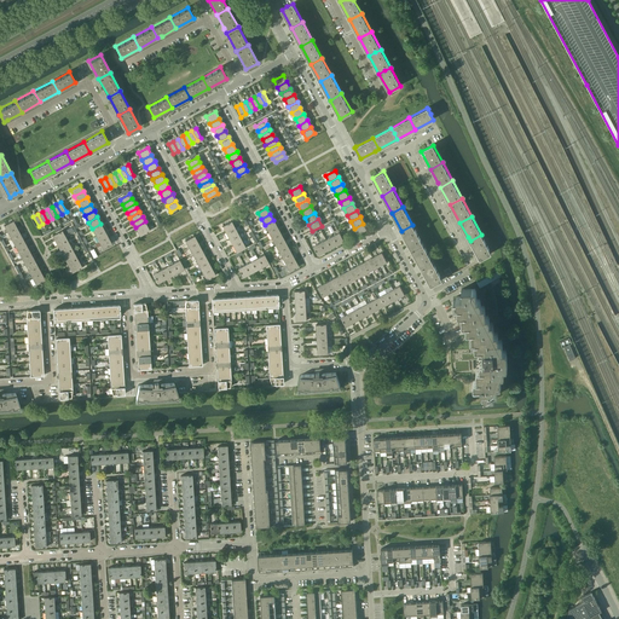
[(13,220),(4,225),(7,232),(17,227),(13,220)]
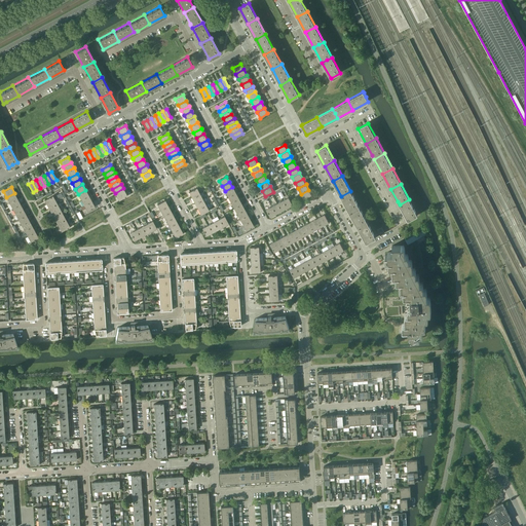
[(232,187),(225,191),(227,197),(235,193),(232,187)]
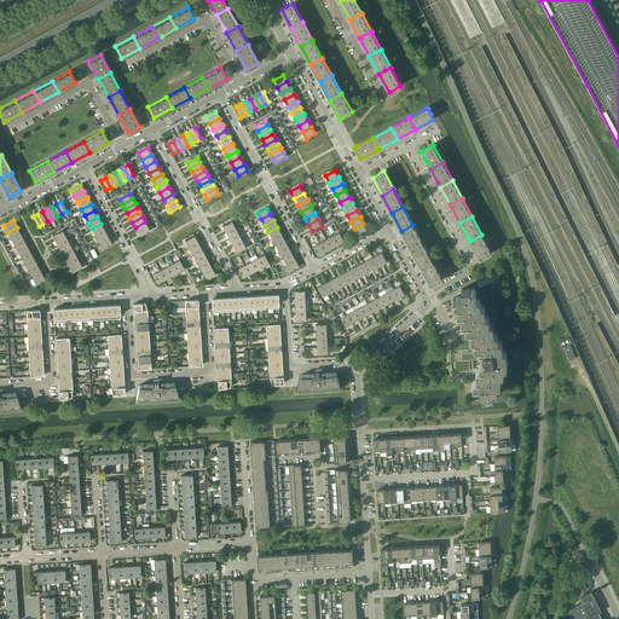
[(145,221),(136,227),(138,232),(148,226),(145,221)]
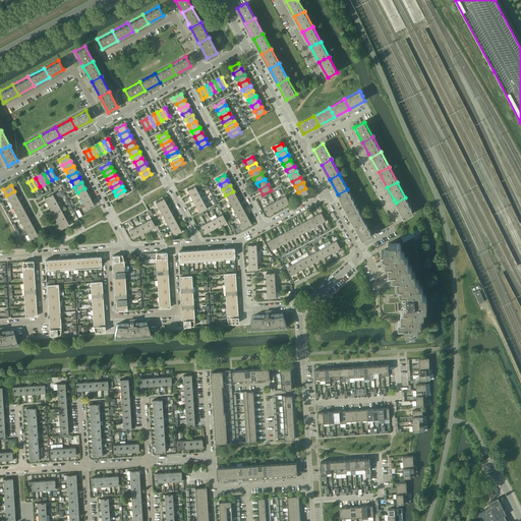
[(194,186),(187,190),(190,196),(197,192),(194,186)]
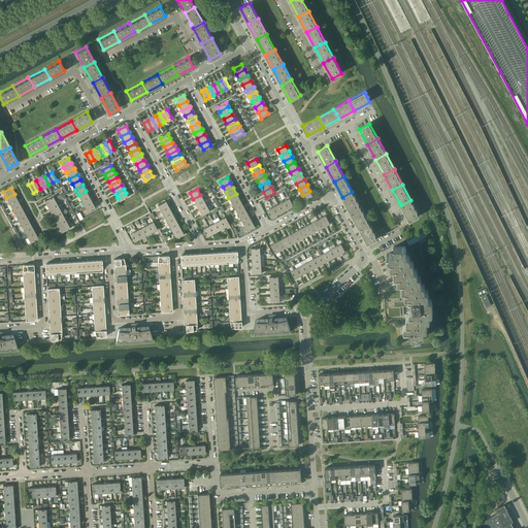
[(86,191),(78,195),(81,201),(89,196),(86,191)]
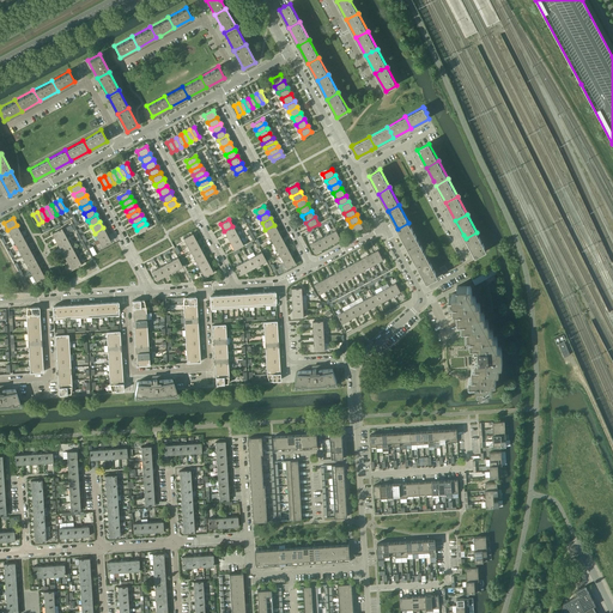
[(359,222),(351,226),(354,232),(363,228),(359,222)]
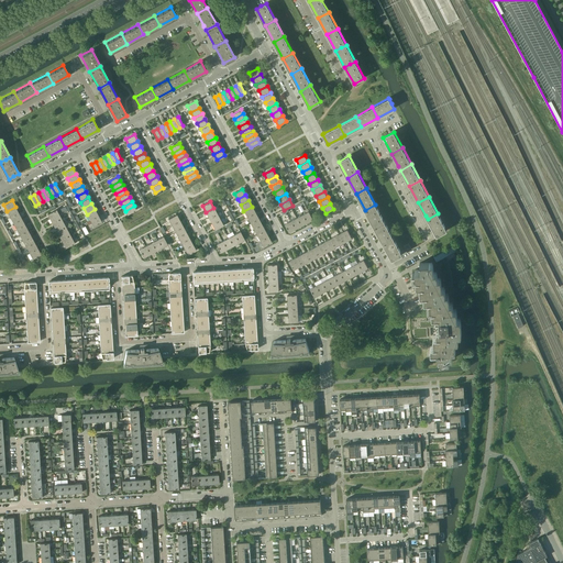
[(384,221),(375,205),(365,210),(374,227),(384,221)]
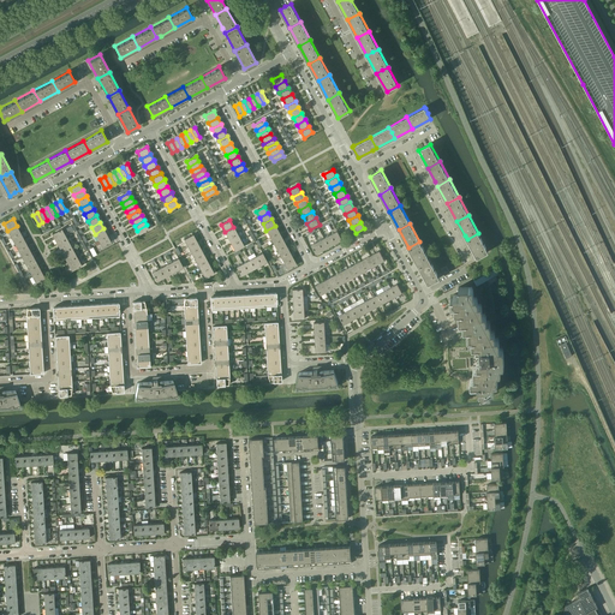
[(17,226),(7,231),(11,238),(21,232),(17,226)]
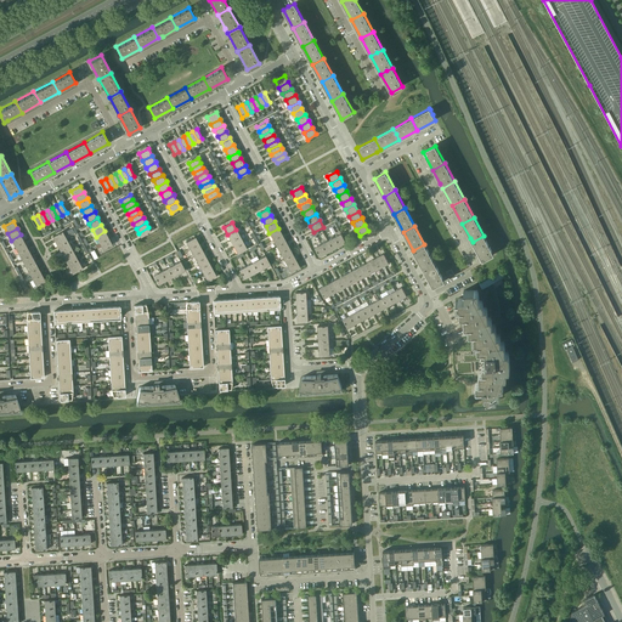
[(278,228),(269,233),(273,241),(282,235),(278,228)]
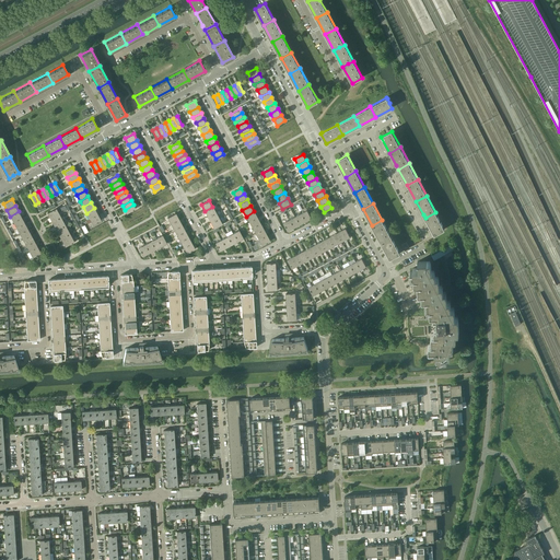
[(212,207),(205,211),(208,217),(216,212),(212,207)]
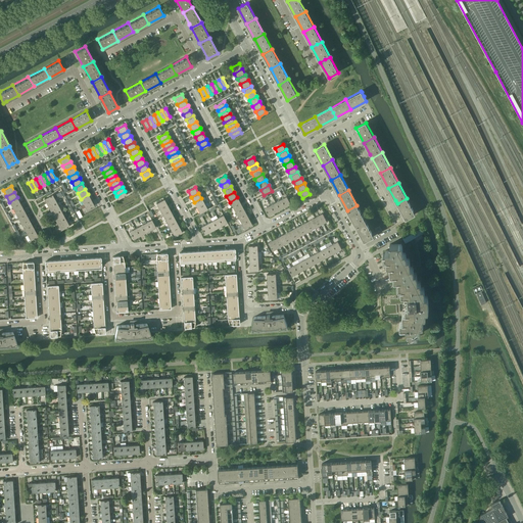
[(52,194),(44,199),(46,202),(54,198),(52,194)]
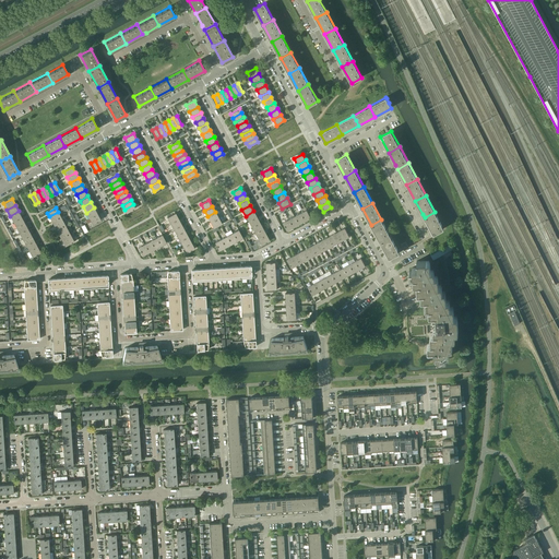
[(94,207),(86,213),(90,218),(97,214),(94,207)]
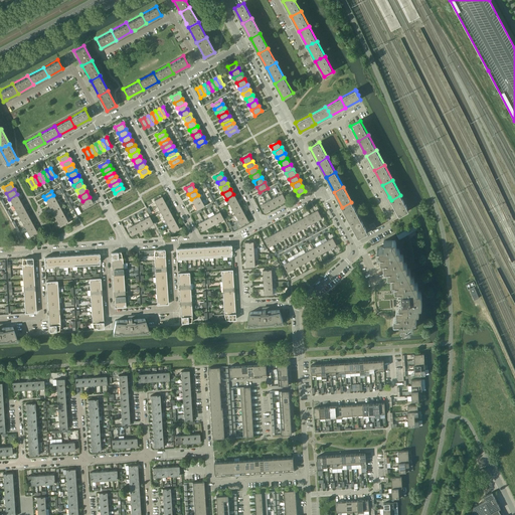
[(283,193),(277,196),(281,204),(287,201),(283,193)]
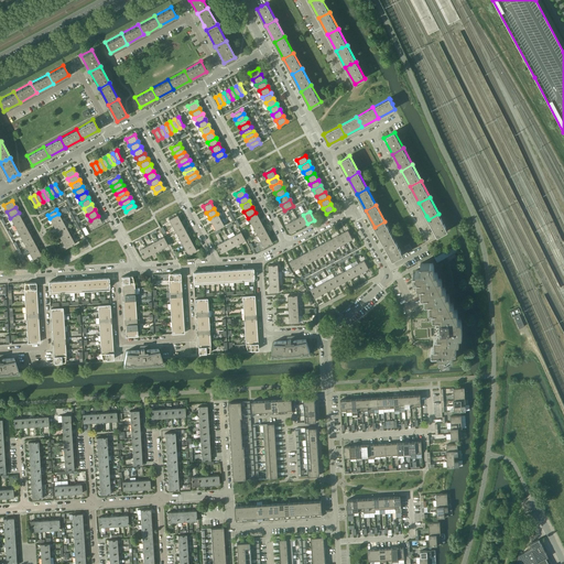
[(19,213),(10,218),(13,224),(22,219),(19,213)]
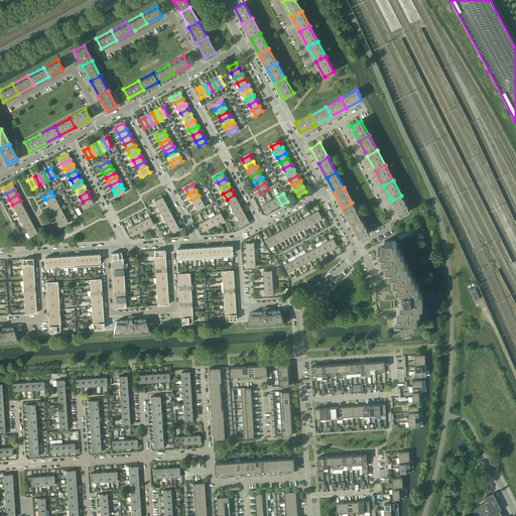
[(234,195),(227,200),(230,205),(237,201),(234,195)]
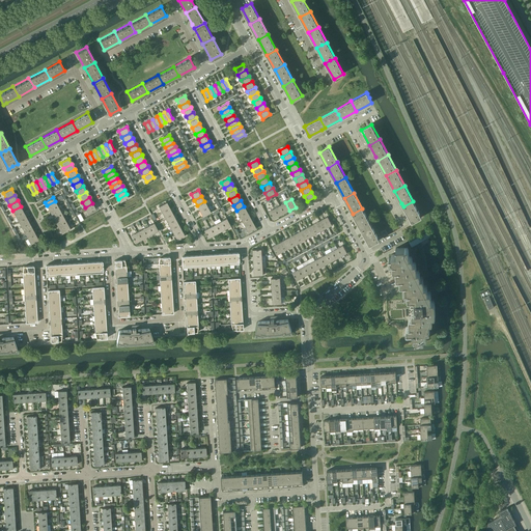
[(55,201),(47,205),(49,211),(57,205),(55,201)]
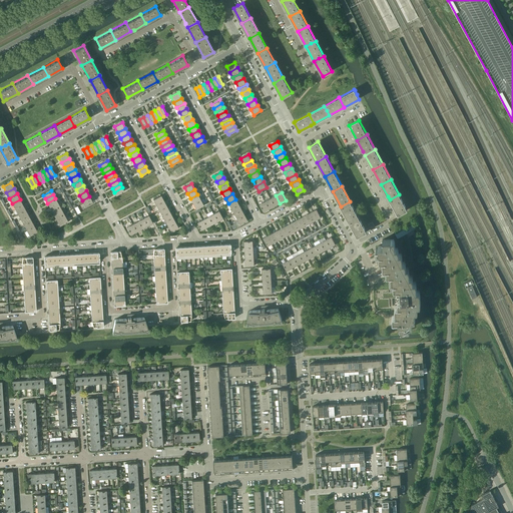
[(197,194),(190,198),(193,204),(200,200),(197,194)]
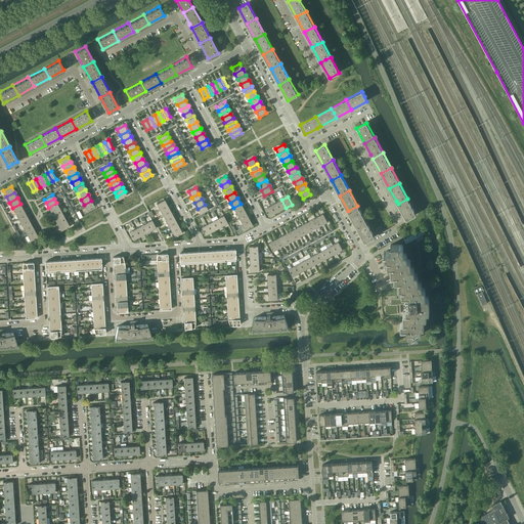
[(416,214),(407,199),(398,204),(406,219),(416,214)]
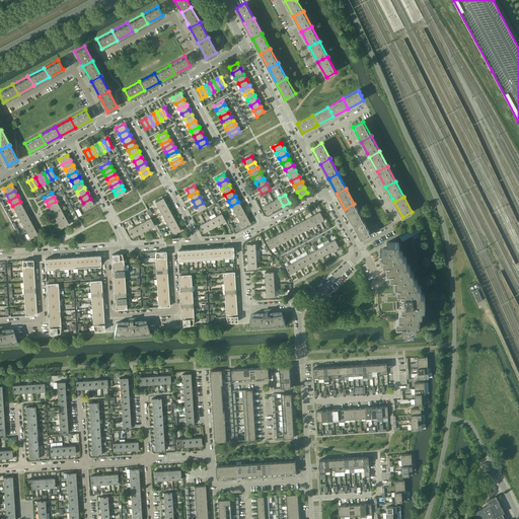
[(163,198),(155,202),(158,207),(165,203),(163,198)]
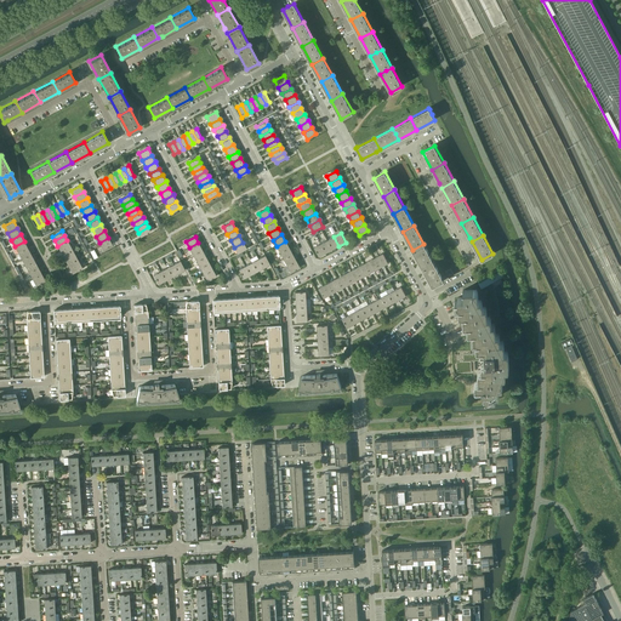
[(334,237),(328,240),(332,250),(339,246),(334,237)]
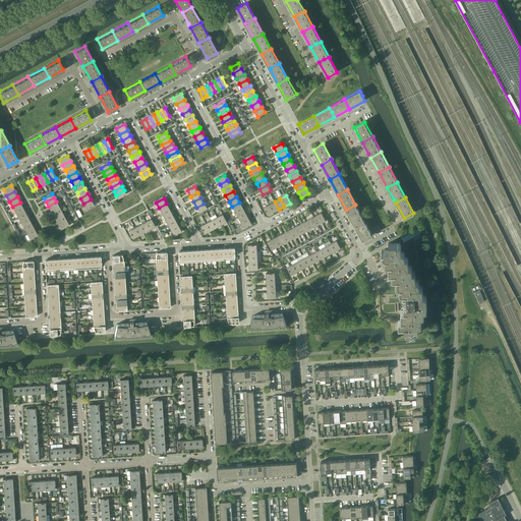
[(91,199),(83,204),(87,209),(94,205),(91,199)]
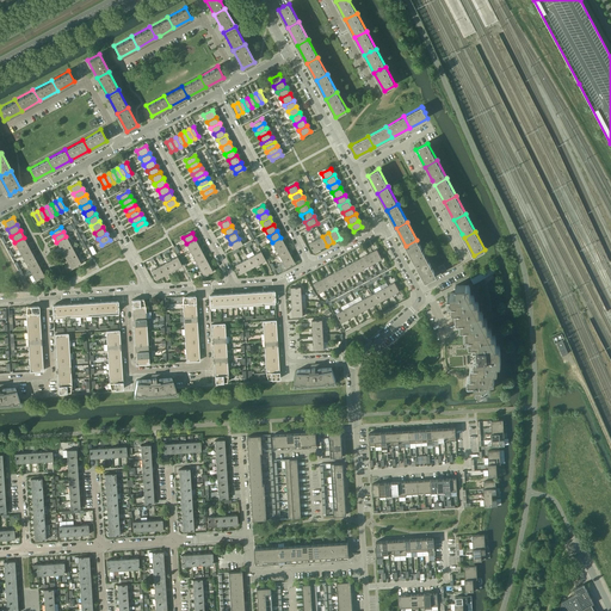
[(66,236),(56,242),(59,246),(69,241),(66,236)]
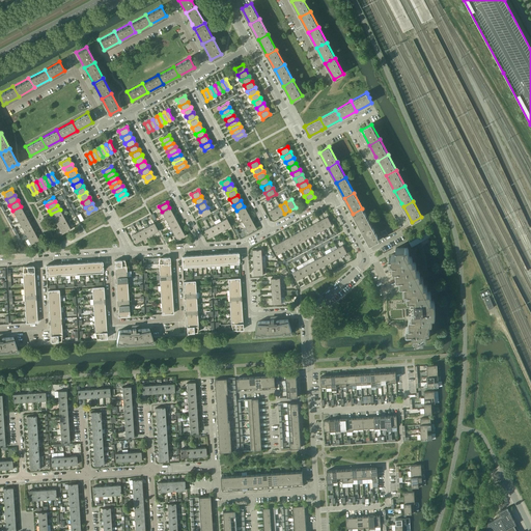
[(280,205),(274,208),(278,217),(284,214),(280,205)]
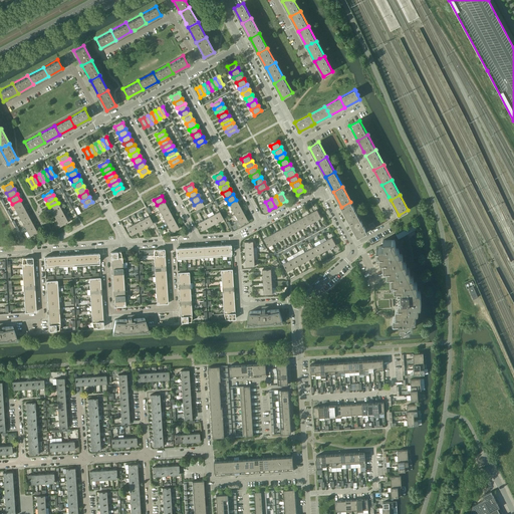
[(20,200),(12,204),(15,209),(23,205),(20,200)]
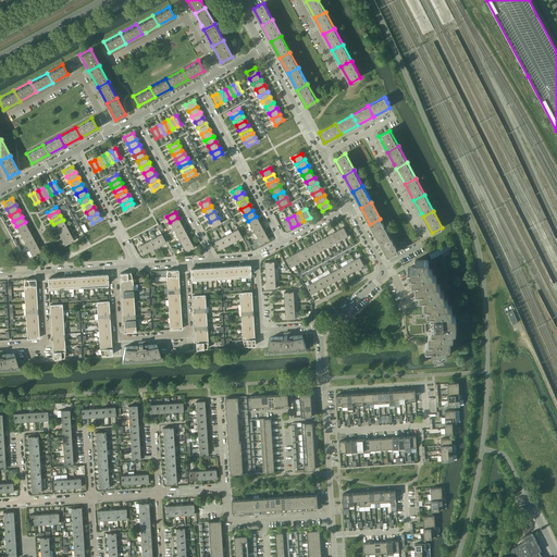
[(256,217),(248,221),(250,226),(259,222),(256,217)]
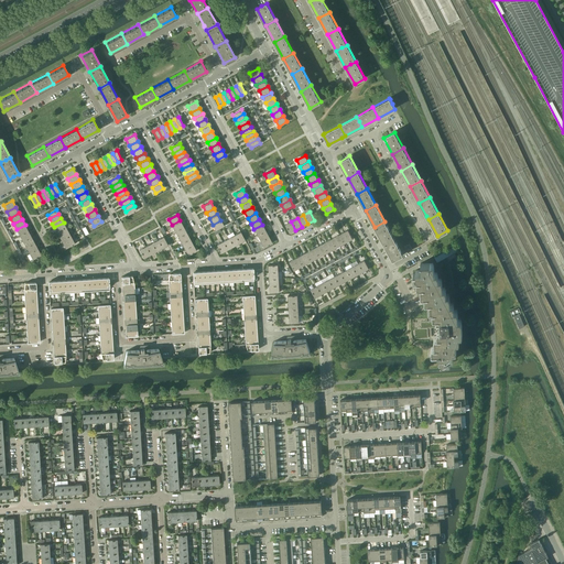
[(180,220),(172,225),(175,231),(183,226),(180,220)]
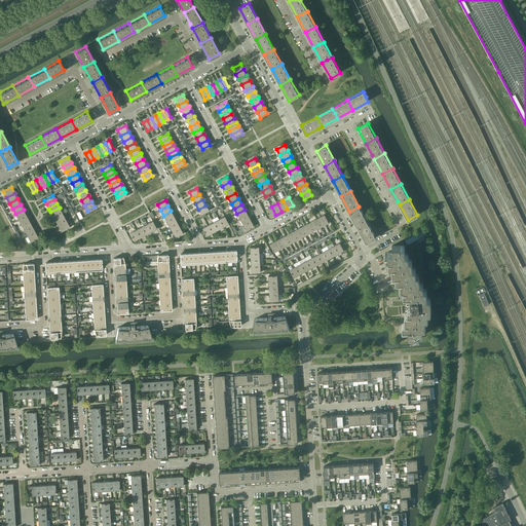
[(205,205),(198,210),(200,215),(209,211),(205,205)]
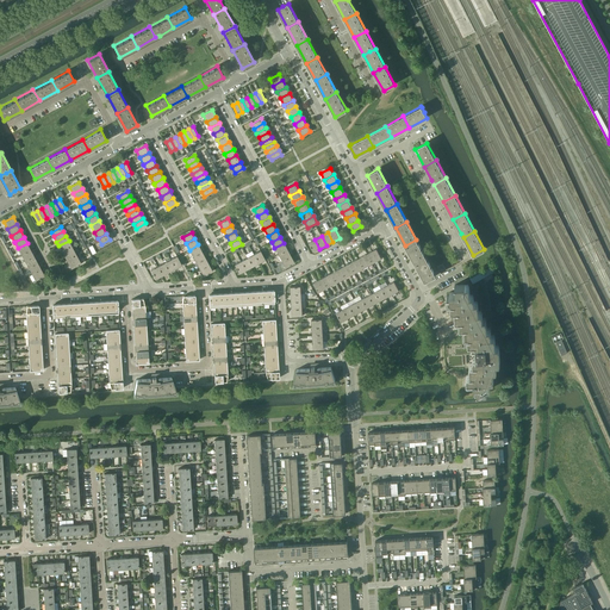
[(313,251),(319,249),(315,240),(309,243),(313,251)]
